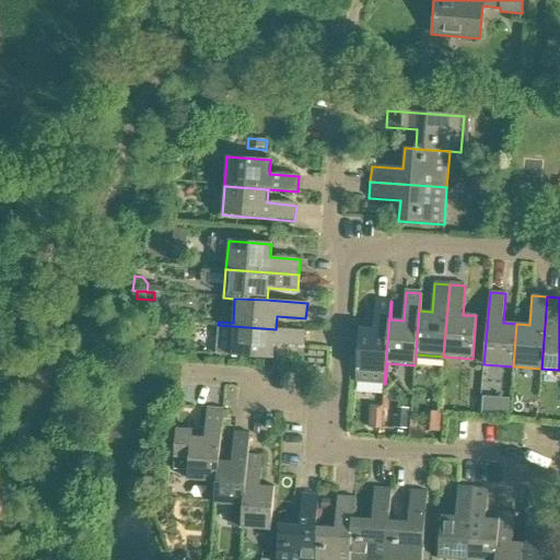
[(384,384),(391,301),(376,300),(374,329),(360,328),(356,382),(384,384)]
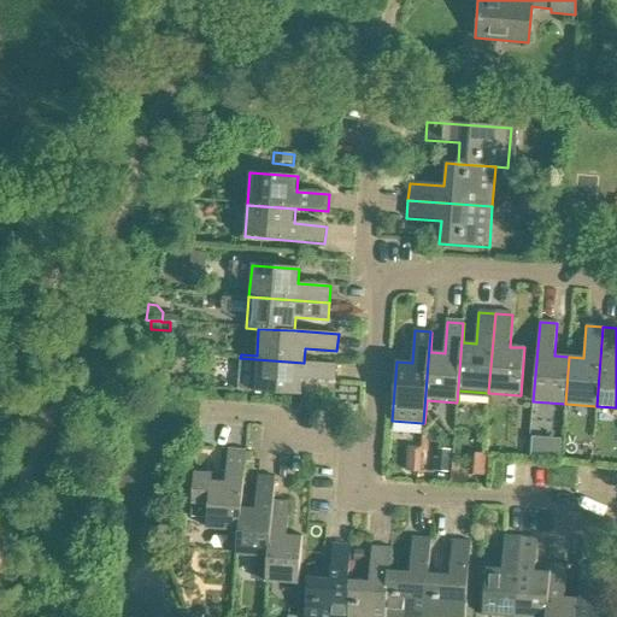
[(336,365),(304,363),(240,358),(238,388),(254,389),(253,392),(301,395),(303,380),(334,382),(336,365)]
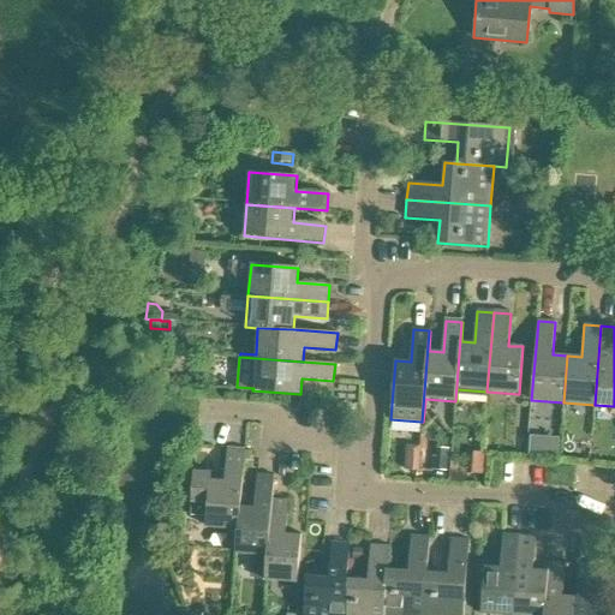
[(559,454),(559,434),(530,433),(530,453),(559,454)]
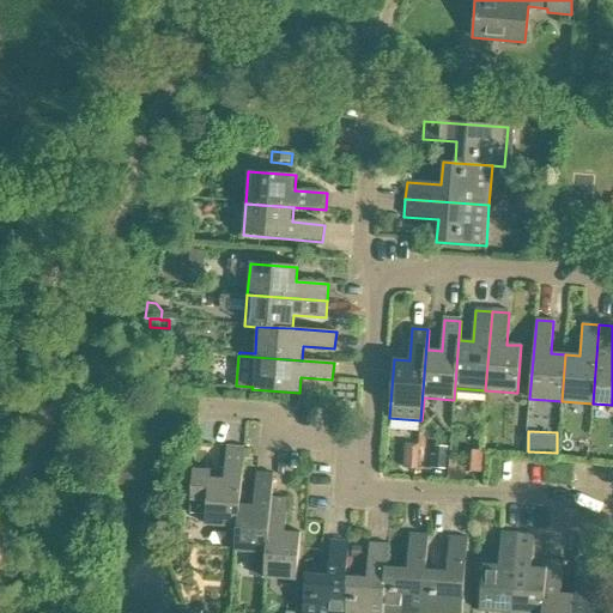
[(405,444),(404,467),(417,468),(419,445),(405,444)]
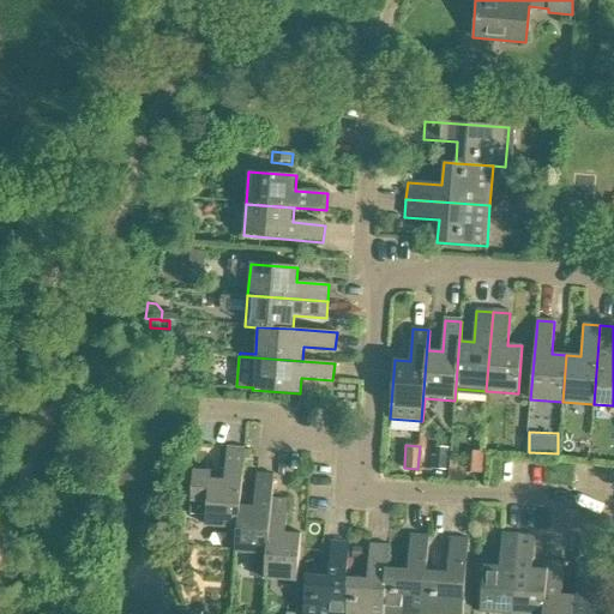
[(193,468),(193,477),(190,515),(206,516),(205,527),(238,529),(239,506),(244,450),(228,447),(224,480),(211,479),(212,470),(193,468)]
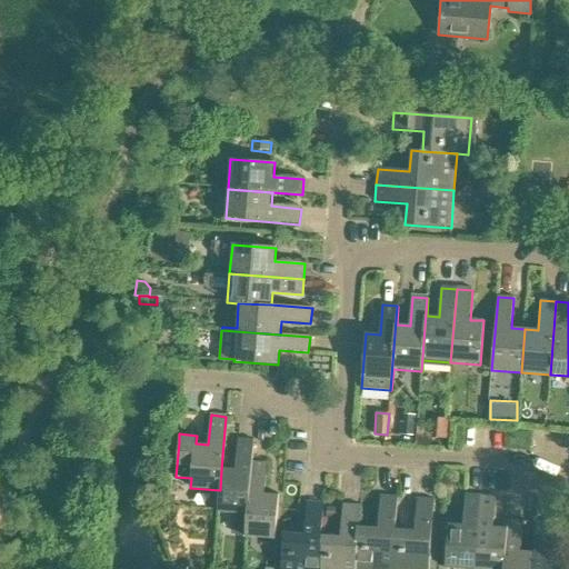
[(435,416),(433,438),(445,439),(447,417),(435,416)]
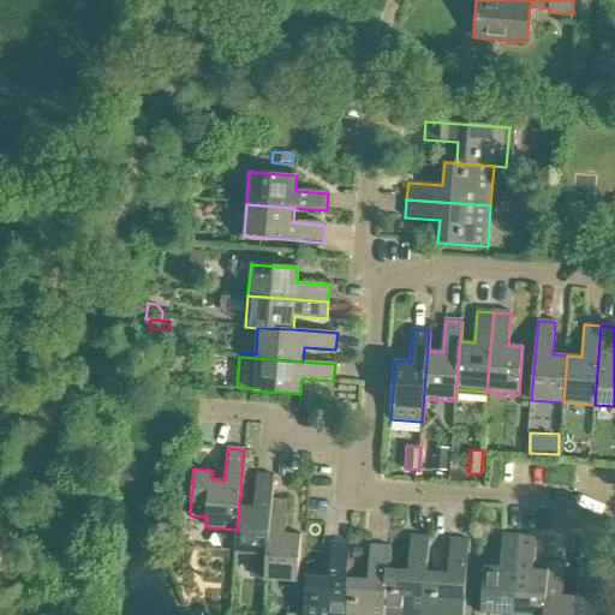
[(449,457),(433,455),(431,473),(448,475),(449,457)]
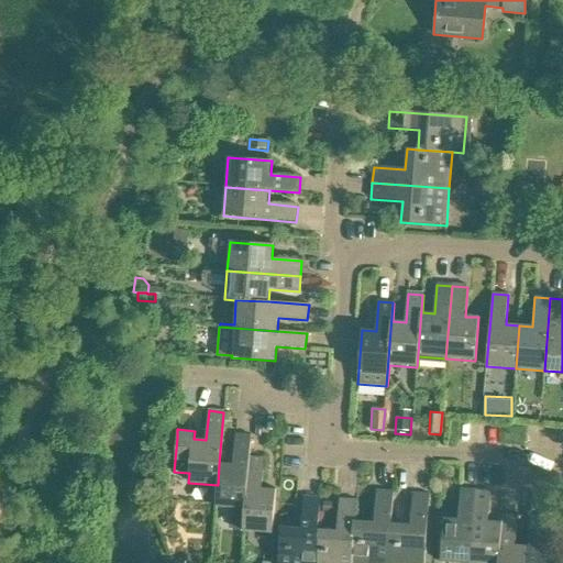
[(244,509),(249,459),(251,435),(235,434),(232,465),(219,464),(218,485),(216,507),(232,508),(232,523),(233,528),(236,530),(242,532),(243,528),(244,509)]
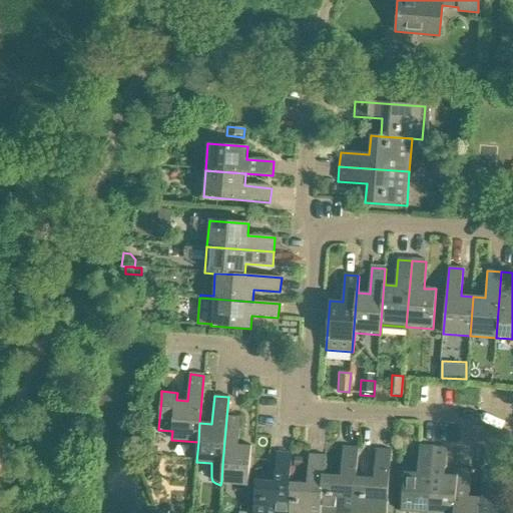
[(226,418),(222,464),(221,484),(248,486),(251,446),(237,445),(240,419),(226,418)]
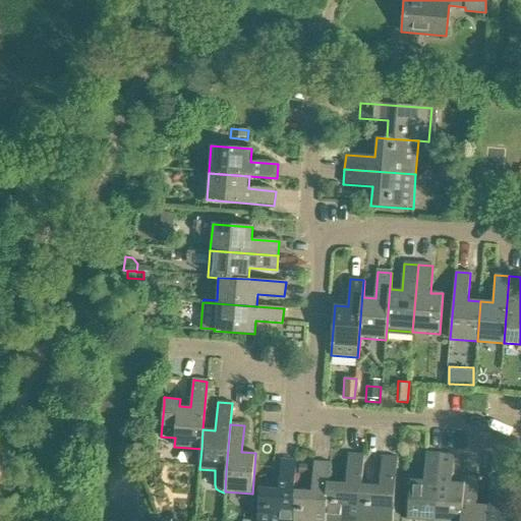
[(420,520),(435,520),(440,454),(425,453),(424,481),(410,480),(408,520),(420,520)]
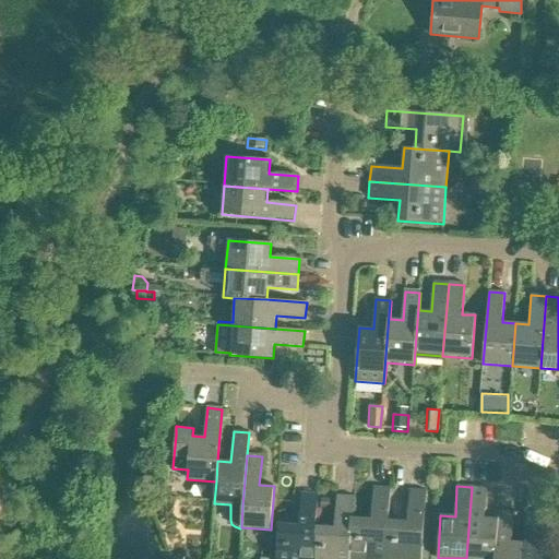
[(472,487),(466,558),(494,558),(498,519),(485,518),(487,488),(472,487)]
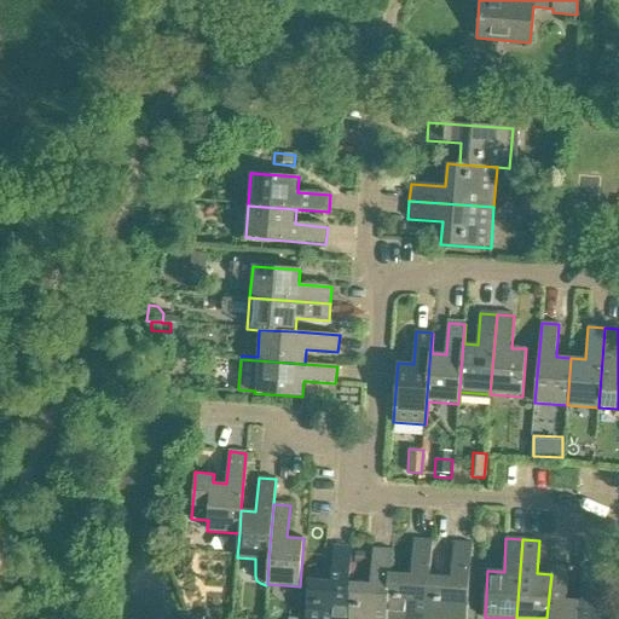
[(389,573),(386,618),(426,618),(431,577),(433,542),(414,541),(411,576),(389,573)]
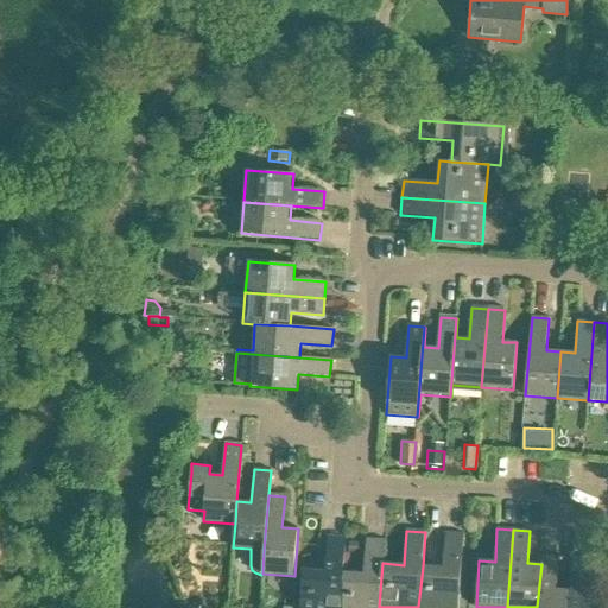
[(443,568),(423,567),(418,607),(457,607),(463,534),(445,533),(443,568)]
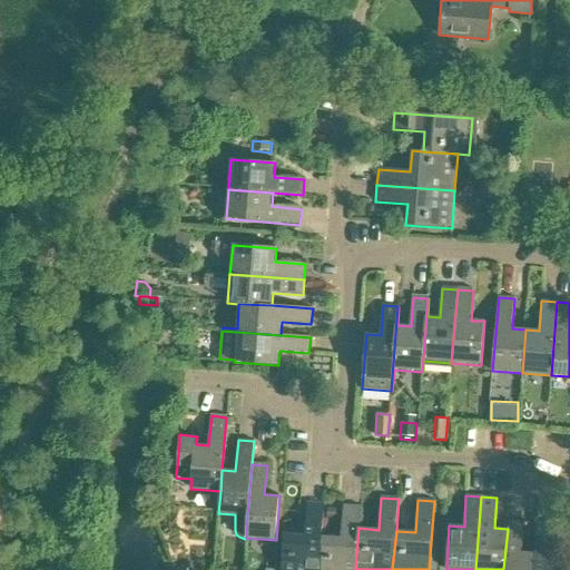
[(318,569),(322,537),(324,504),(307,503),(305,536),(284,534),(281,569),(318,569)]
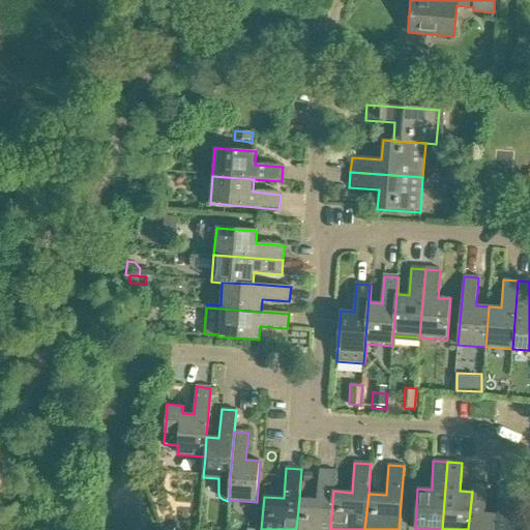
[(299,499),(296,529),(330,529),(333,491),(335,472),(320,471),(318,500),(299,499)]
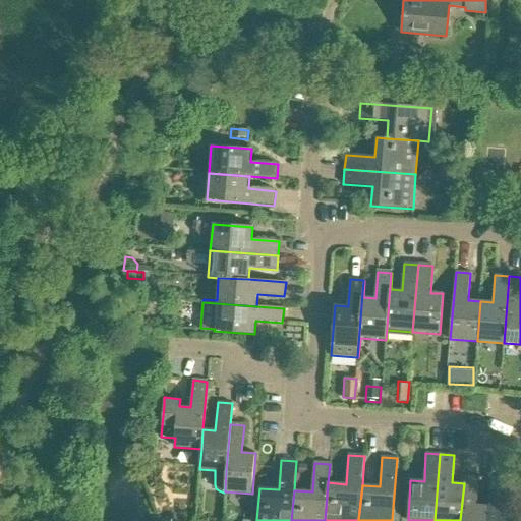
[(299,465),(298,473),(306,474),(307,465),(299,465)]
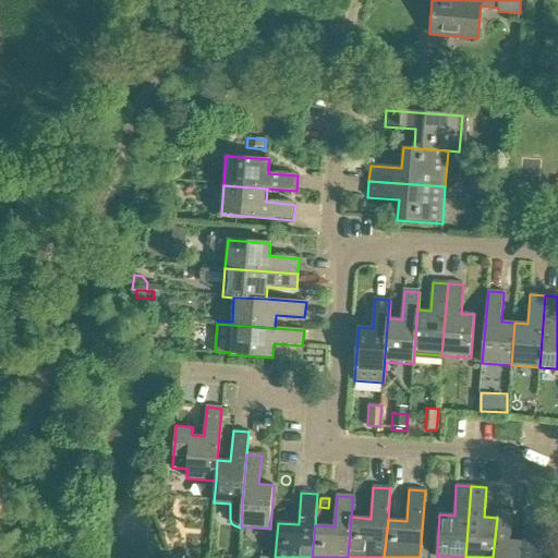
[(497,509),(497,518),(493,557),(522,557),(523,541),(510,540),(512,510),(497,509)]
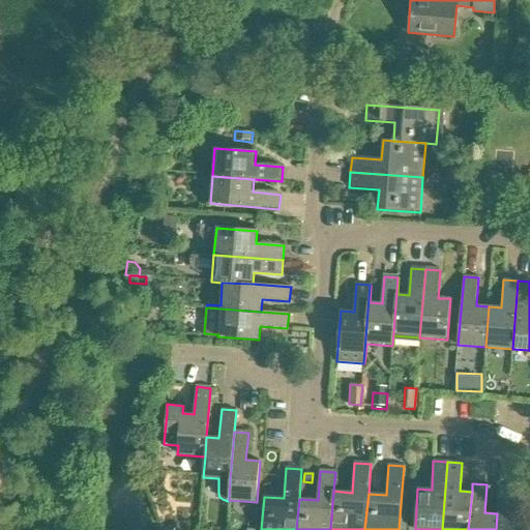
[(499,486),(497,513),(496,529),(524,529),(525,517),(511,516),(513,487),(499,486)]
